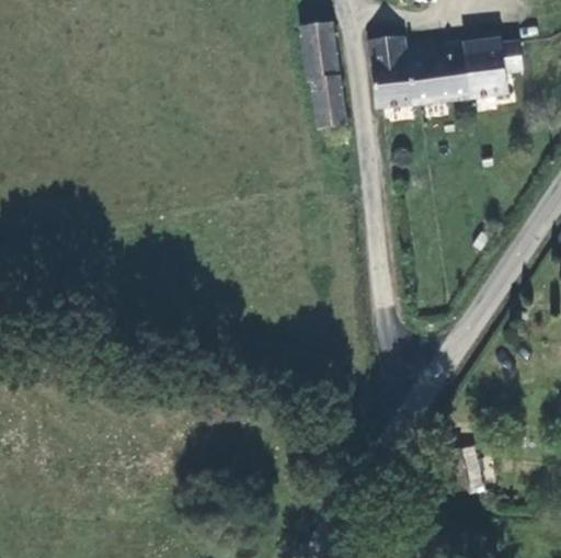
[(310,78),(318,127),(346,123),(332,21),(299,24),(307,79),(310,78)]
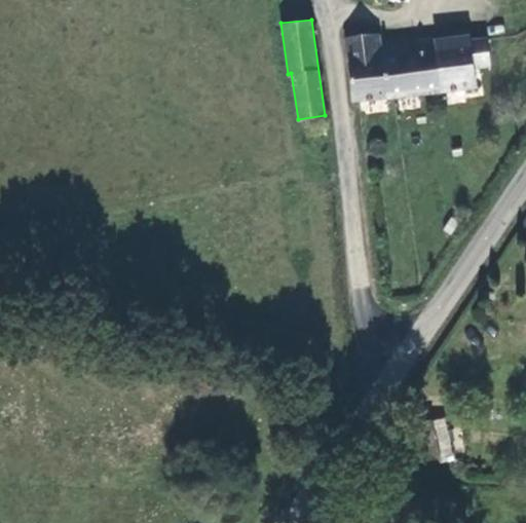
[(377,54),(374,32),(345,35),(352,102),(381,99),(377,54)]
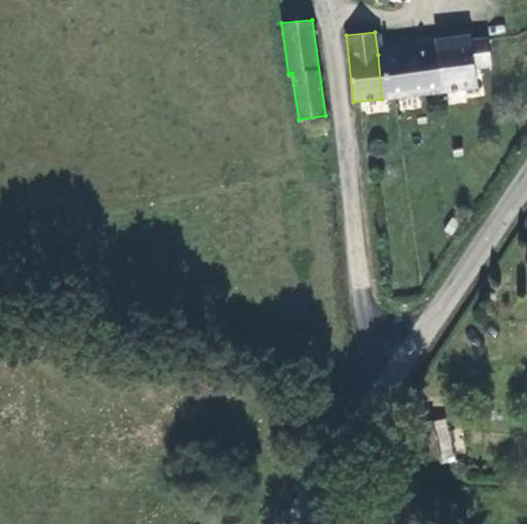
[(435,53),(440,93),(476,90),(472,69),(490,67),(487,37),(434,44),(435,53)]
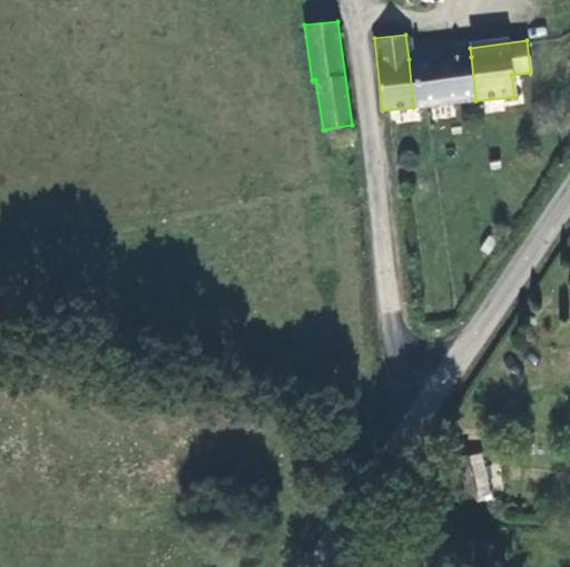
[(413,107),(475,100),(471,57),(439,60),(436,41),(412,44),(414,59),(409,59),(413,107)]
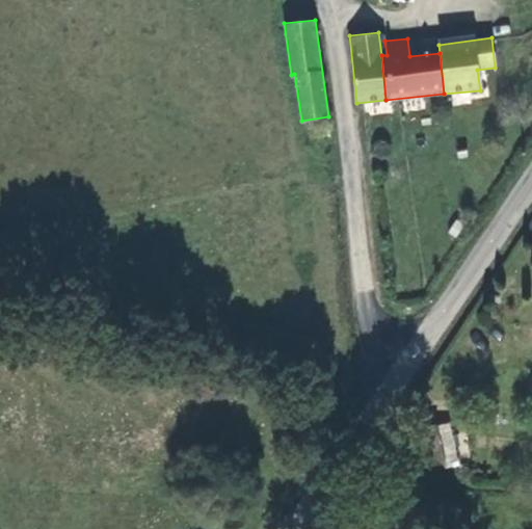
[(370,149),(372,151),(374,152),(376,153),(379,153),(381,152),(383,151),(386,148),(386,146),(386,143),(384,141),(382,139),(380,138),(378,137),(375,138),(373,139),(372,140),(370,142),(370,146),(370,149)]
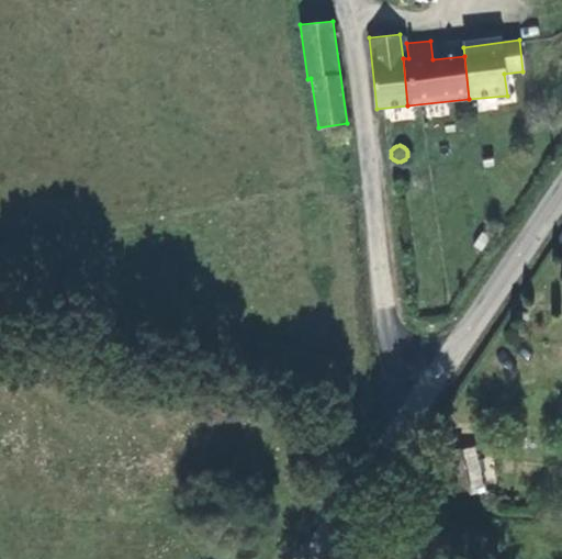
[(441,454),(450,487),(450,490),(484,484),(475,446),(441,454)]
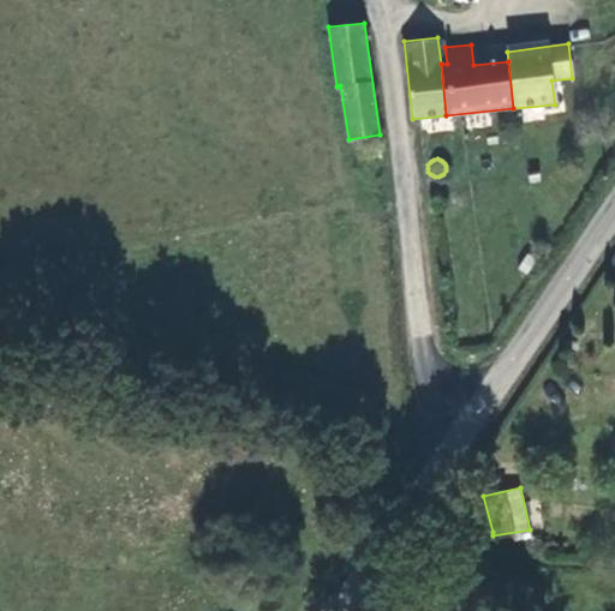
All buildings are outlined.
